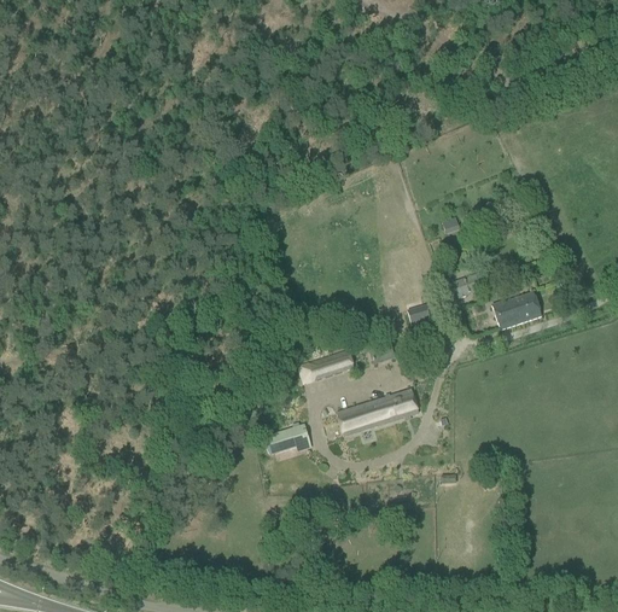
[(441,217),(444,229),(454,226),(450,214),(441,217)]
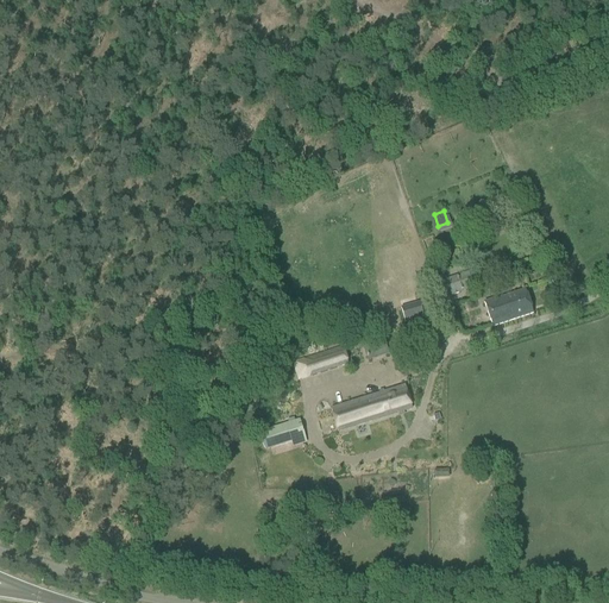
[(445,275),(447,280),(451,290),(483,280),(478,268),(479,268),(478,263),(445,275)]
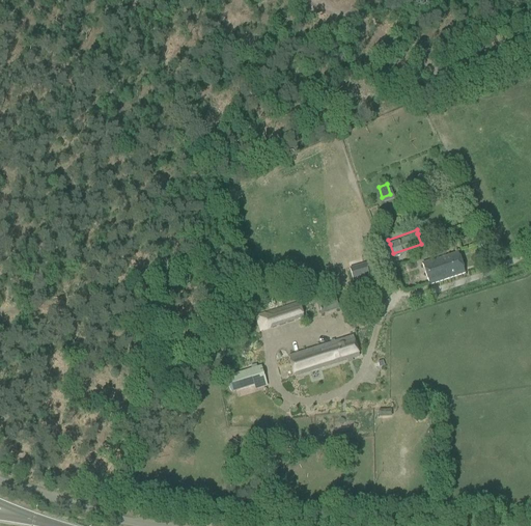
[(422,260),(425,271),(429,281),(465,269),(457,248),(422,260)]
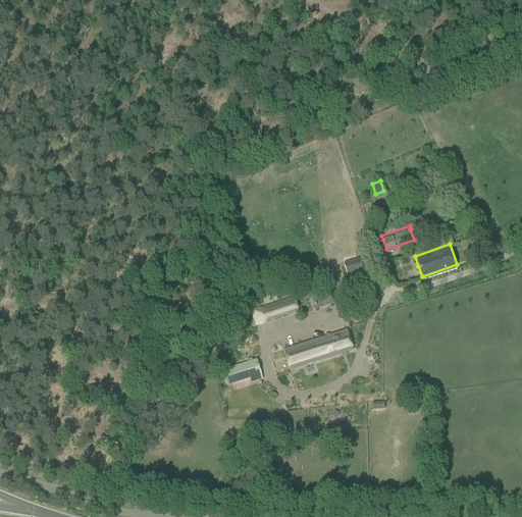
[(363,267),(362,264),(360,259),(345,263),(348,272),(353,270),(363,267)]
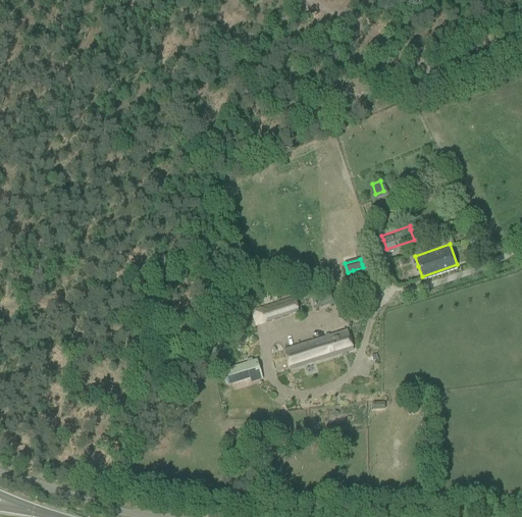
[(285,297),(252,308),(256,322),(266,319),(265,318),(290,310),(299,308),(295,295),(285,297)]
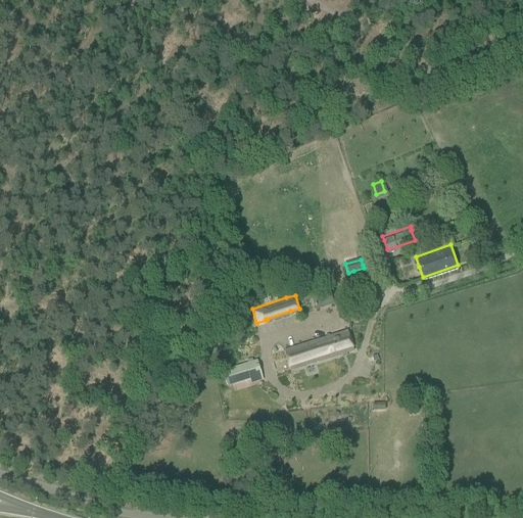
[(347,327),(338,330),(283,346),(289,366),(353,346),(347,327)]
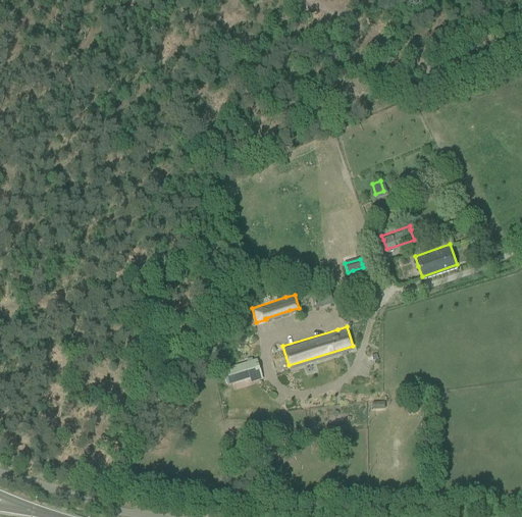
[(263,374),(257,355),(222,366),(227,382),(250,375),(251,378),(263,374)]
